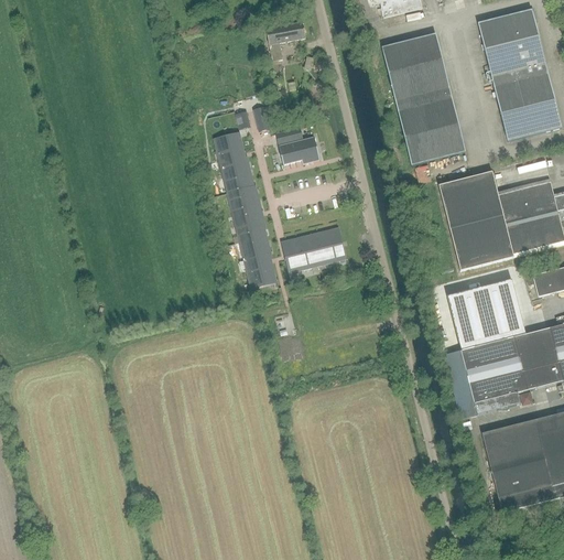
[(375,0),(375,1),(379,0),(383,14),(421,6),(420,0),(375,0)]
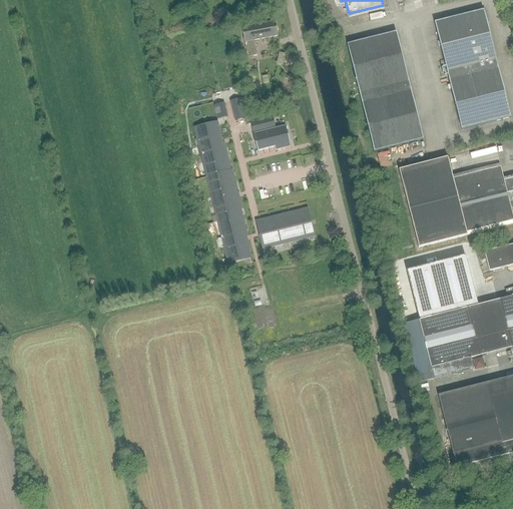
[(461,126),(509,114),(482,7),(434,19),(461,126)]
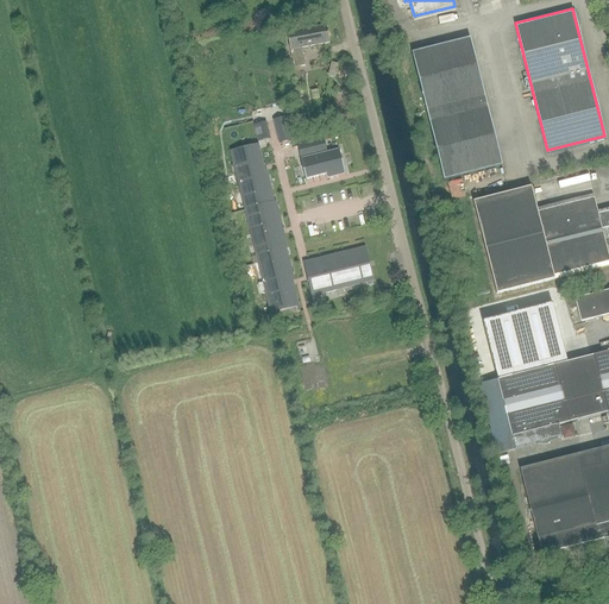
[(287,29),(293,63),(305,61),(302,44),(328,38),(326,21),(287,29)]
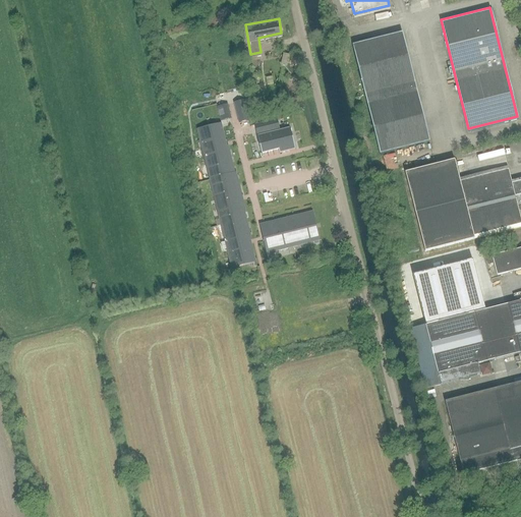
[(380,151),(428,138),(401,30),(352,42),(380,151)]
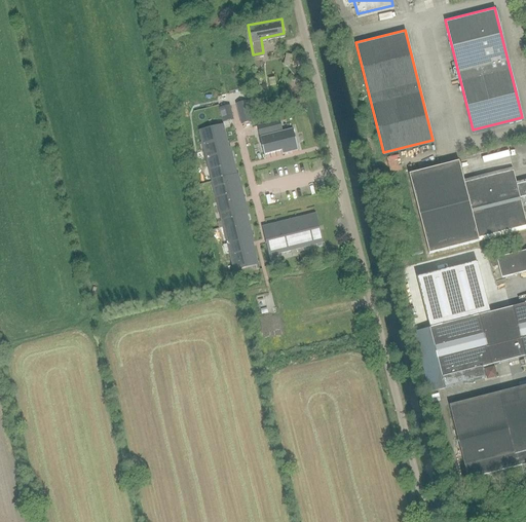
[(251,117),(246,98),(235,100),(240,120),(251,117)]
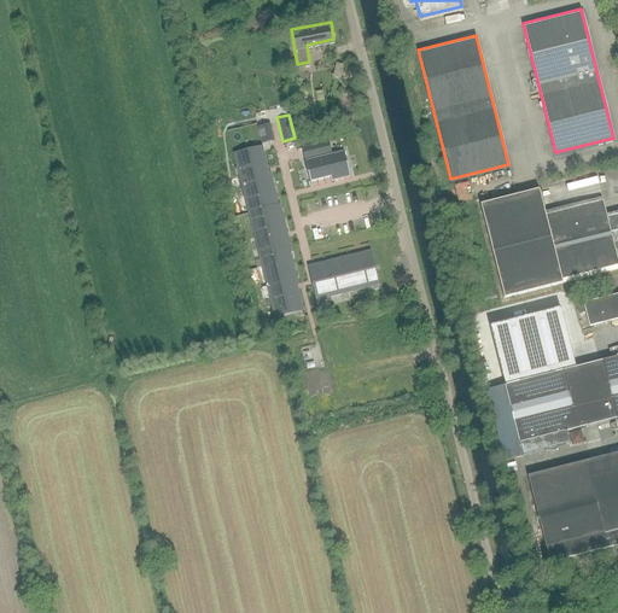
[(257,122),(261,139),(274,135),(269,118),(257,122)]
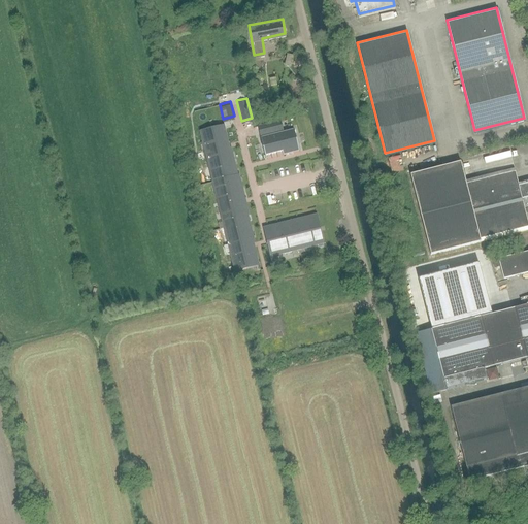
[(281,118),(261,122),(263,133),(284,128),(281,118)]
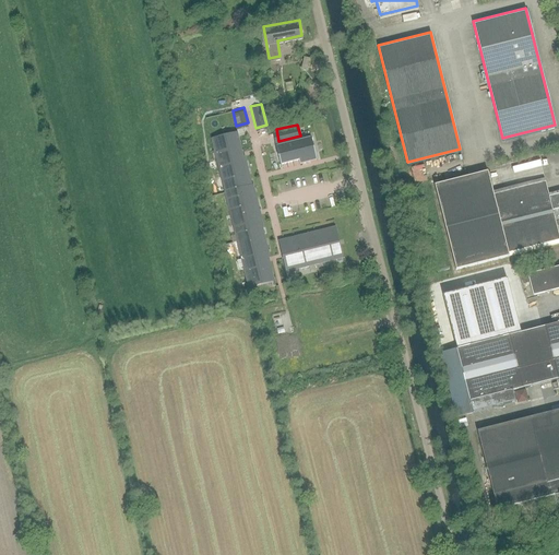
[(278,141),(275,141),(281,165),(282,165),(281,161),(298,156),(299,161),(317,156),(311,132),(300,136),(278,141)]
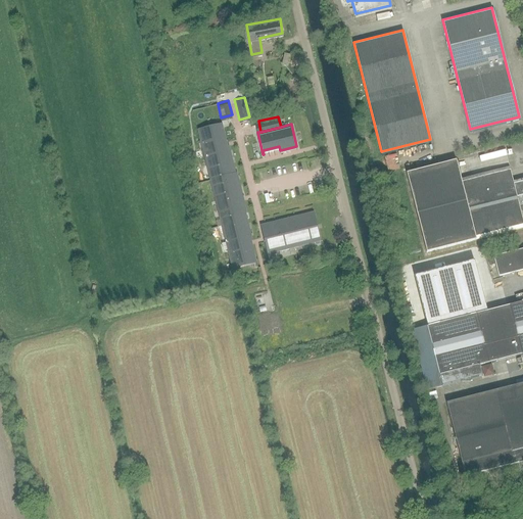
[(199,131),(198,132),(209,177),(211,177),(221,215),(220,215),(231,261),(232,261),(231,257),(247,253),(248,256),(255,254),(251,241),(250,237),(252,237),(252,236),(245,209),(246,209),(243,197),(242,193),(236,170),(235,170),(229,143),(229,142),(227,143),(226,139),(223,126),(216,127),(217,130),(200,134),(199,131)]
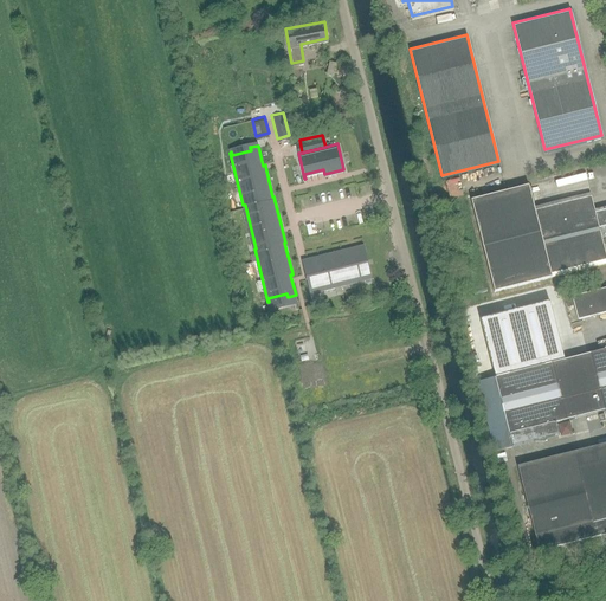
[(447,176),(451,193),(465,189),(461,173),(447,176)]
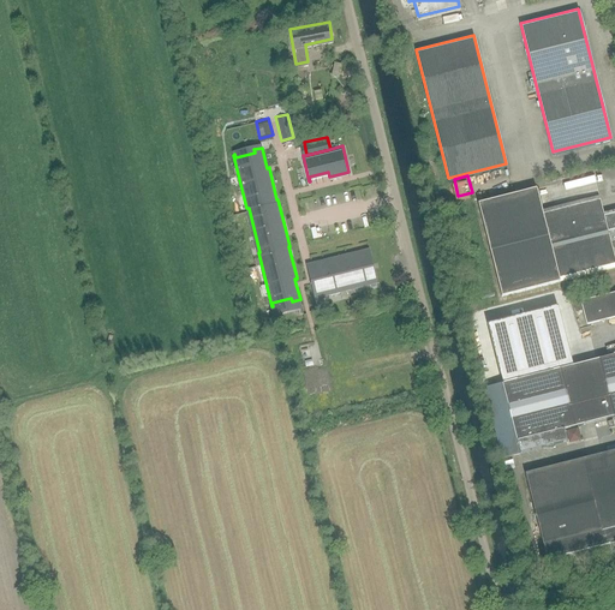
[(614,207),(603,210),(598,193),(541,208),(536,185),(477,201),(501,293),(614,264),(614,258),(610,239),(614,238),(614,207)]
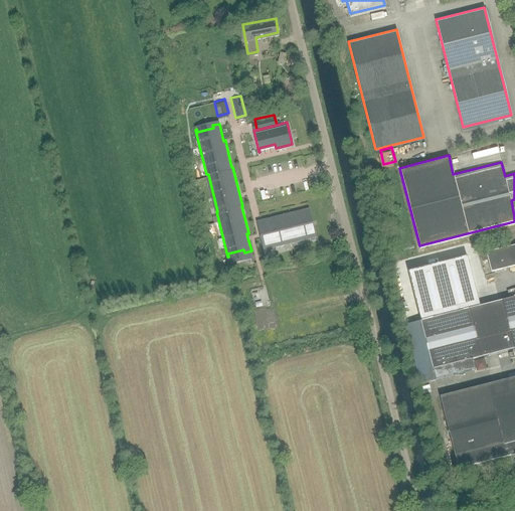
[(265,233),(260,234),(264,247),(316,234),(309,205),(261,217),(265,233)]
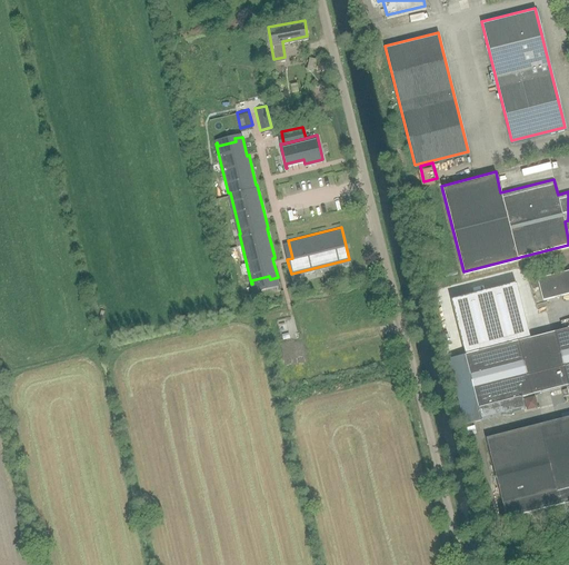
[(542,298),(568,290),(568,267),(537,276),(542,298)]
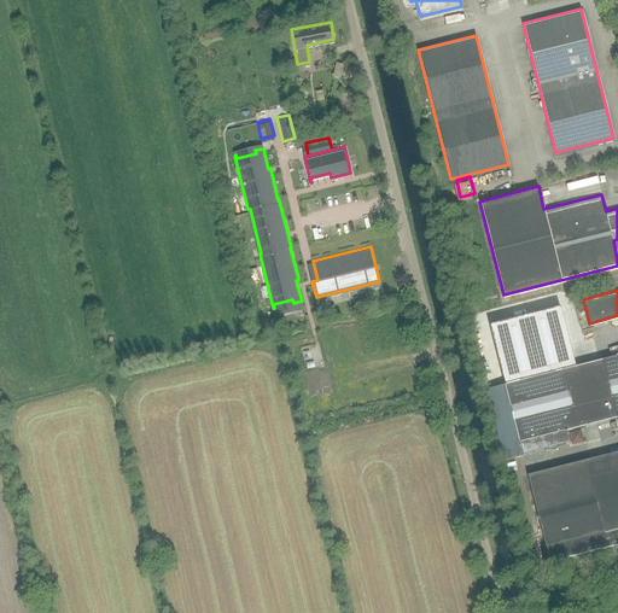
[(503,381),(487,386),(505,456),(523,451),(546,445),(554,447),(554,443),(570,439),(566,428),(577,425),(617,415),(617,420),(617,352),(601,357),(575,365),(559,305),(489,323),(503,381)]
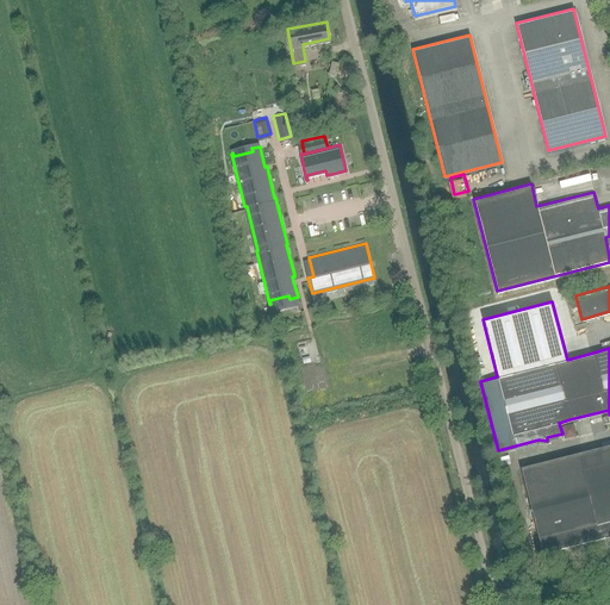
[(609,442),(597,446),(609,497),(609,442)]
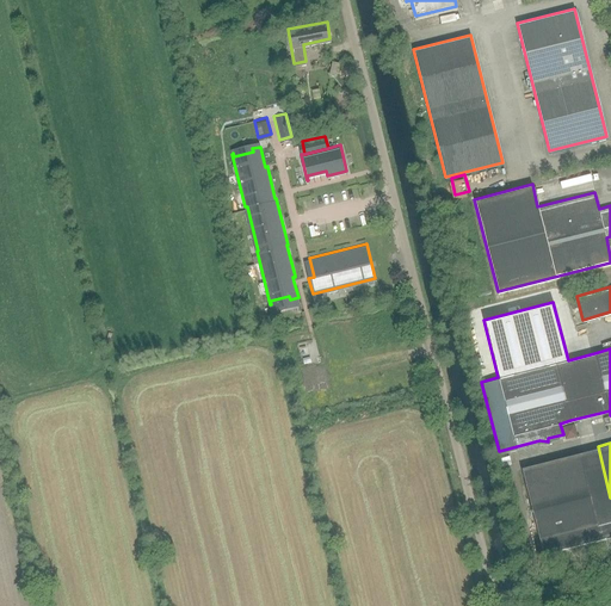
[(538,538),(610,520),(610,498),(598,446),(520,467),(538,538)]
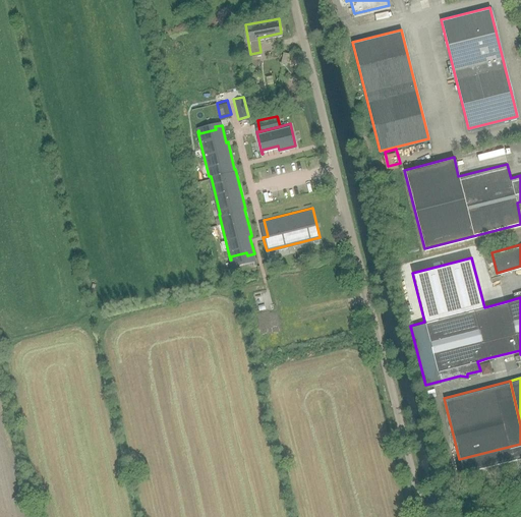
[(520,444),(459,459),(462,471),(520,456),(520,444)]
